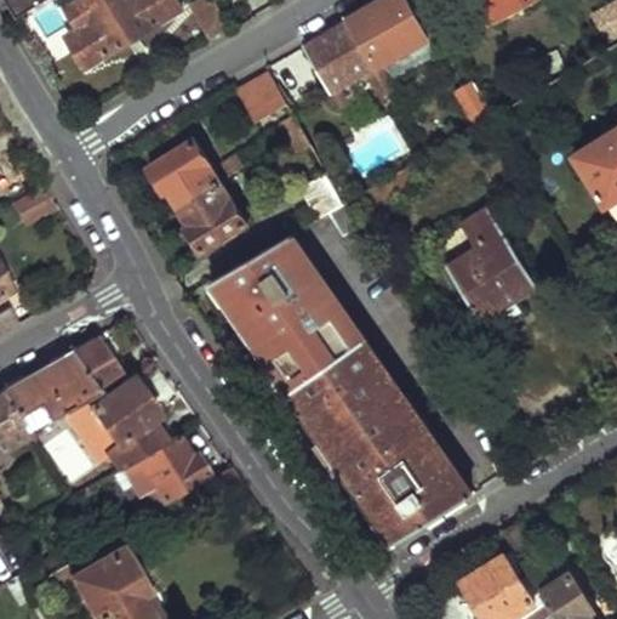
[(6,0),(17,17),(44,0),(6,0)]
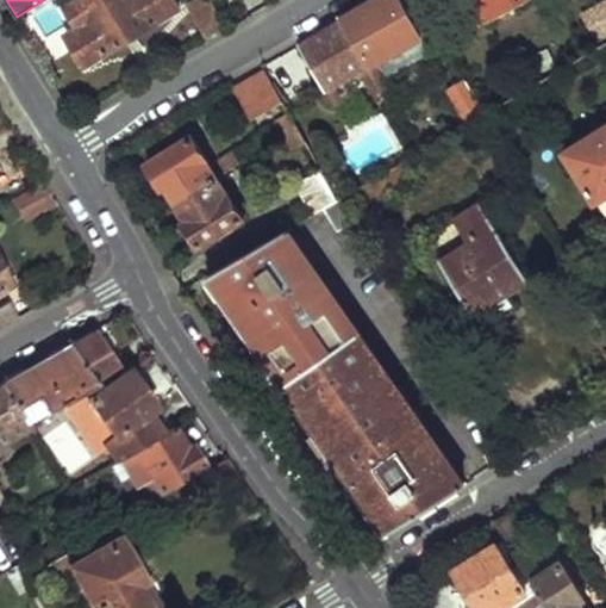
[(80,0),(64,10),(76,30),(63,39),(83,68),(176,11),(169,0),(80,0)]
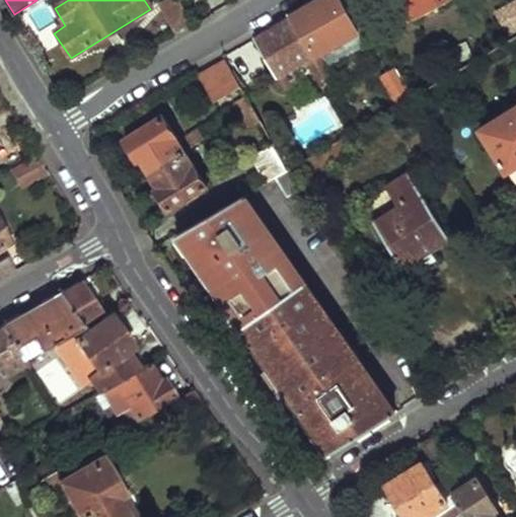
[(161,0),(156,4),(173,32),(188,22),(174,0),(161,0)]
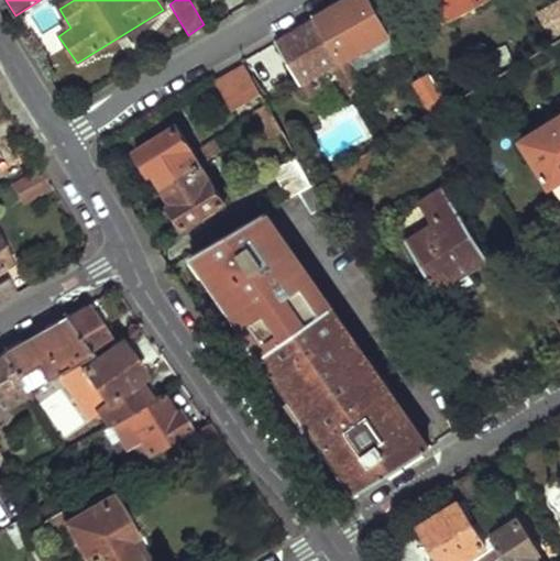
[(314,19),(347,73),(358,91),(366,87),(350,59),(387,35),(366,0),(347,0),(339,4),(314,19)]
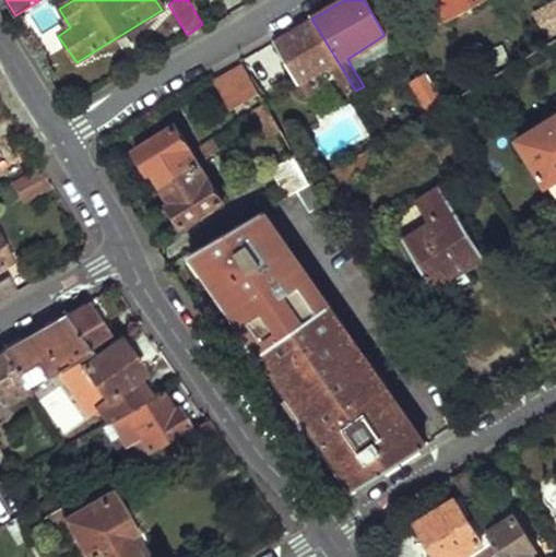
[(382,0),(389,11),(405,0),(415,0),(421,9),(435,1),(445,19),(478,0),(382,0)]
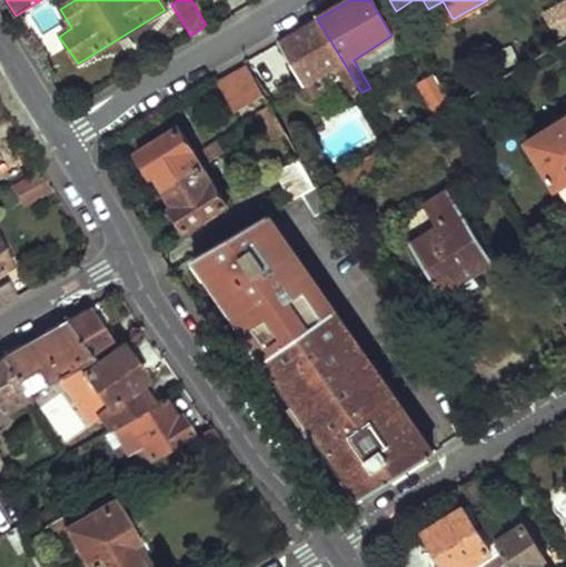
[(565,0),(556,7),(565,23),(565,0)]
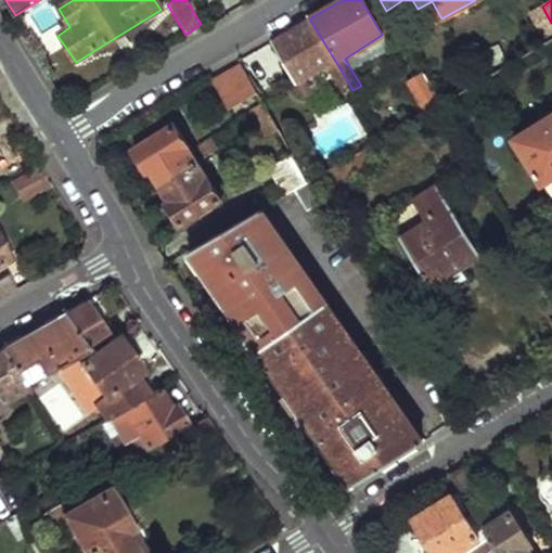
[(548,41),(551,38),(551,23),(542,7),(530,13),(548,41)]
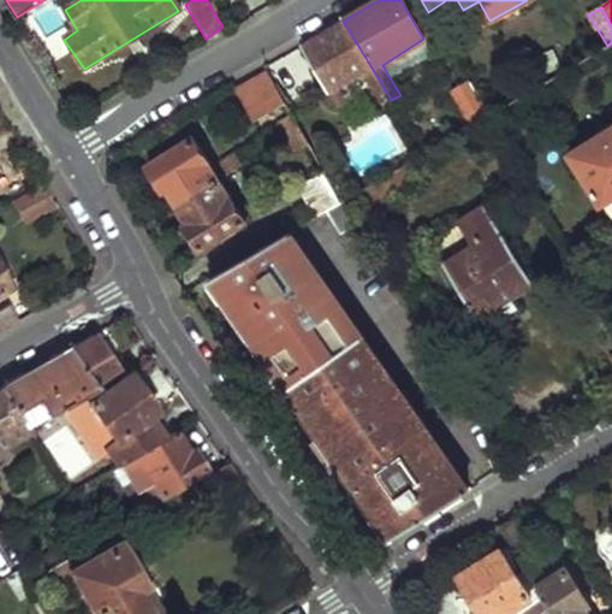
[(301,46),(339,107),(355,98),(344,82),(363,71),(372,84),(379,80),(343,21),(325,31),(301,46)]
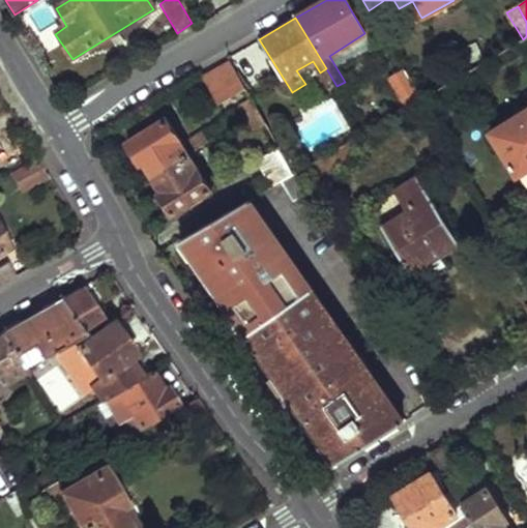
[(201,78),(216,106),(243,88),(228,62),(201,78)]
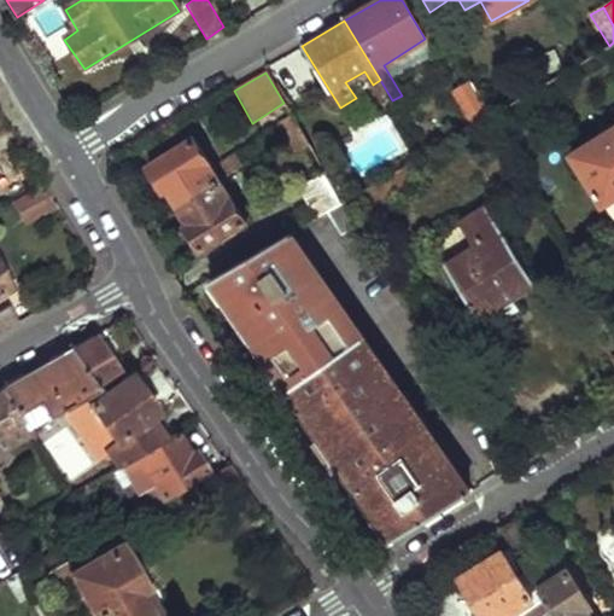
[(455,93),(474,126),(491,116),(472,82),(455,93)]
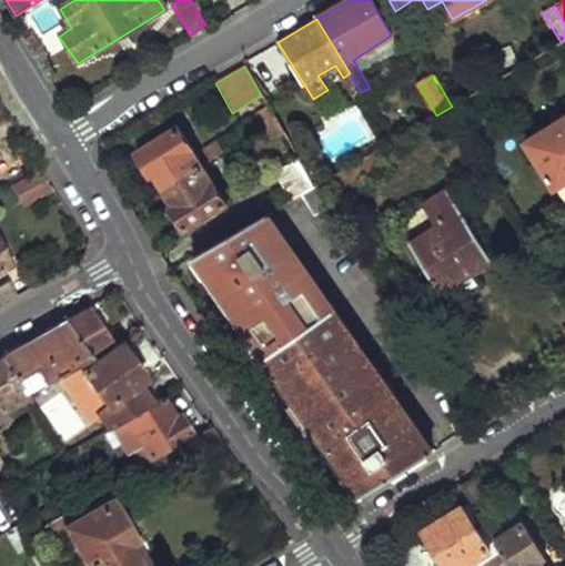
[(258,112),(265,125),(276,120),(269,107),(258,112)]
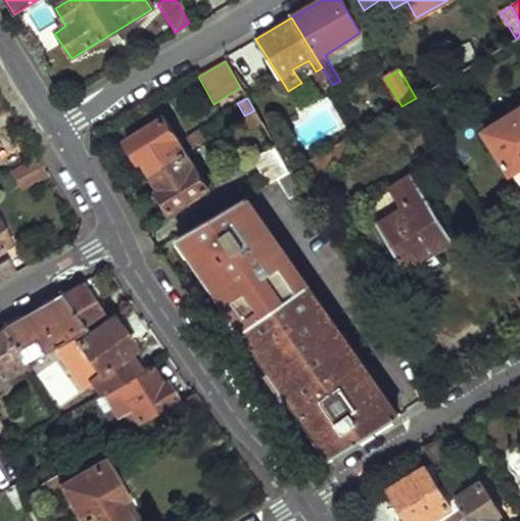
[(519,167),(519,107),(483,131),(509,174),(519,167)]
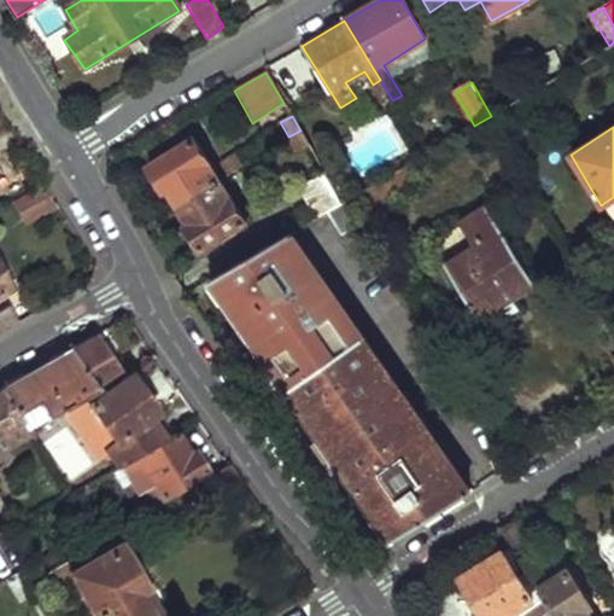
[(288,137),(297,151),(309,144),(300,131),(288,137)]
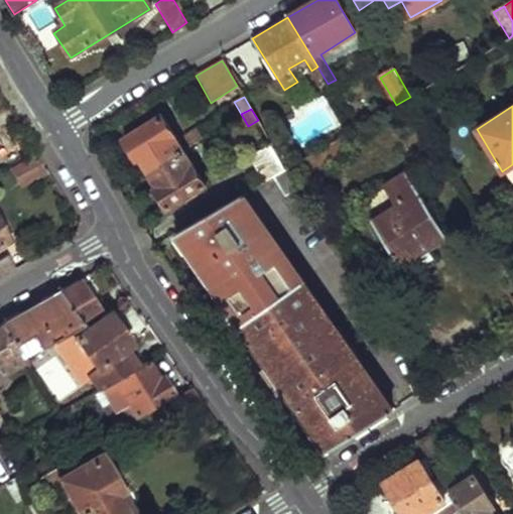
[(124,139),(136,159),(140,157),(149,171),(183,150),(161,116),(124,139)]
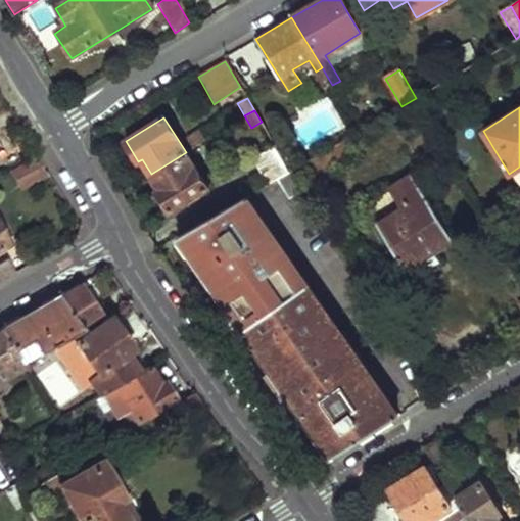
[(250,158),(267,185),(277,180),(291,171),(275,144),(250,158)]
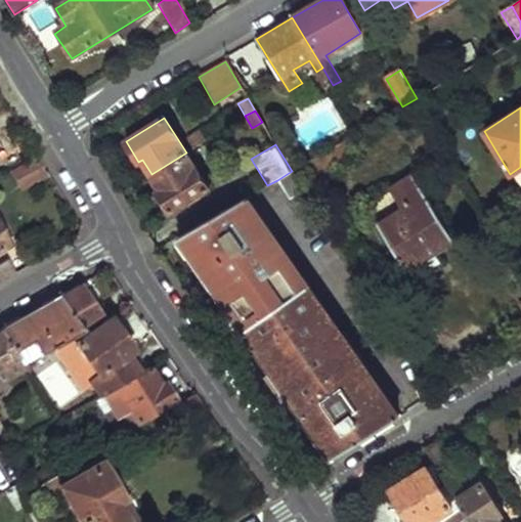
[(157,191),(169,211),(208,187),(186,153),(152,174),(161,188),(157,191)]
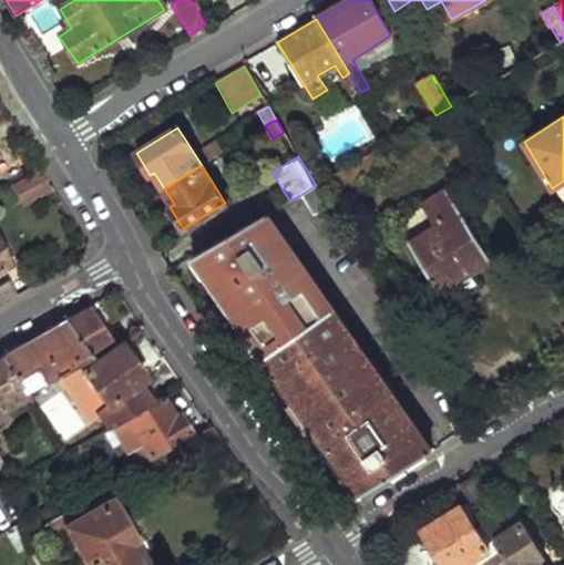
[(48,194),(38,174),(11,188),(22,207),(48,194)]
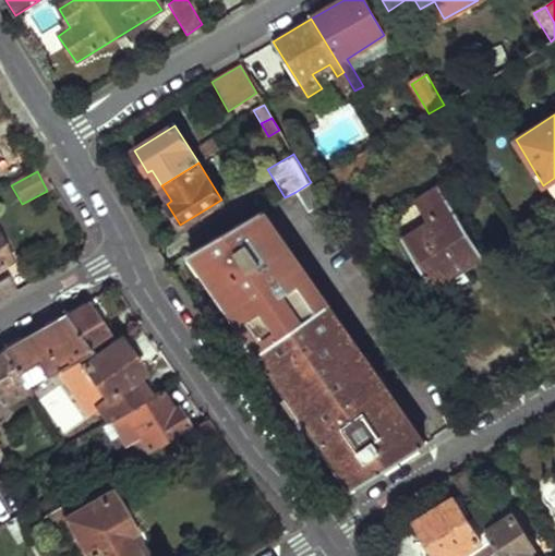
[(324,204),(311,182),(296,192),(309,214),(324,204)]
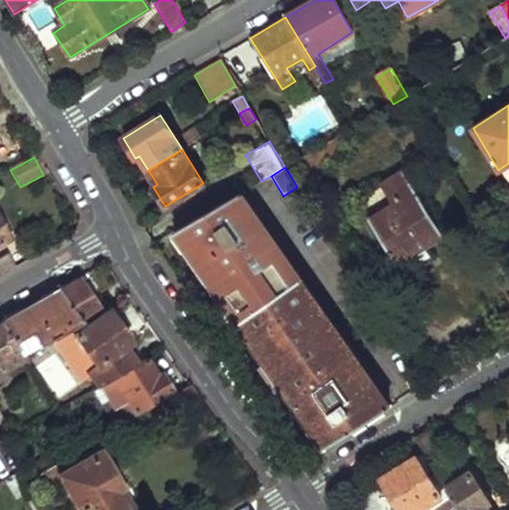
[(369,221),(398,268),(445,240),(417,192),(369,221)]
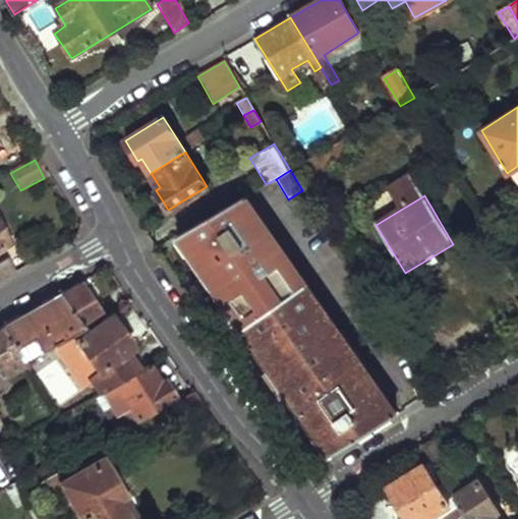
[(176,237),(329,457),(395,417),(244,197),(176,237)]
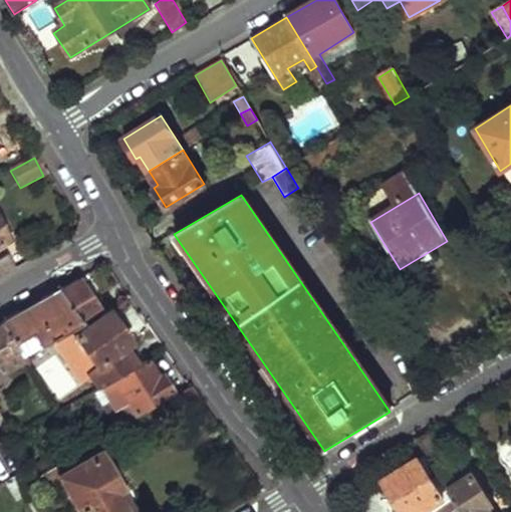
[(0,246),(11,241),(0,221),(0,246)]
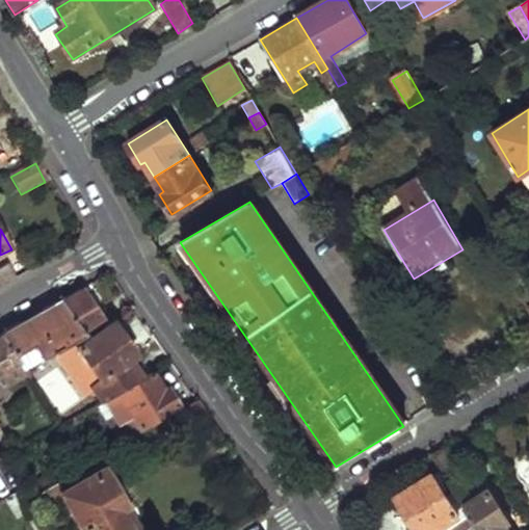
[(78,290),(59,300),(83,336),(109,319),(105,312),(97,316),(78,290)]
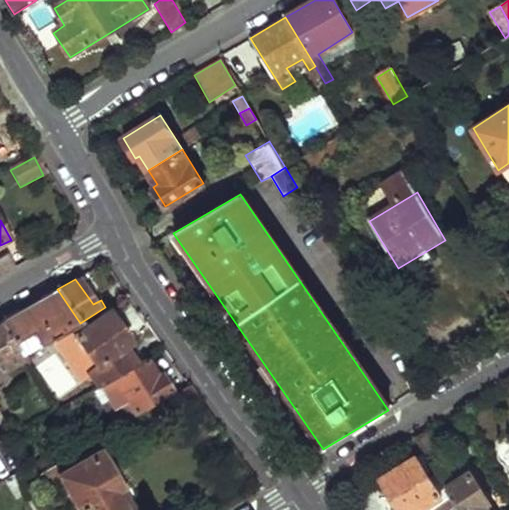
[(1,321),(18,350),(22,356),(52,339),(67,330),(80,323),(57,289),(1,321)]
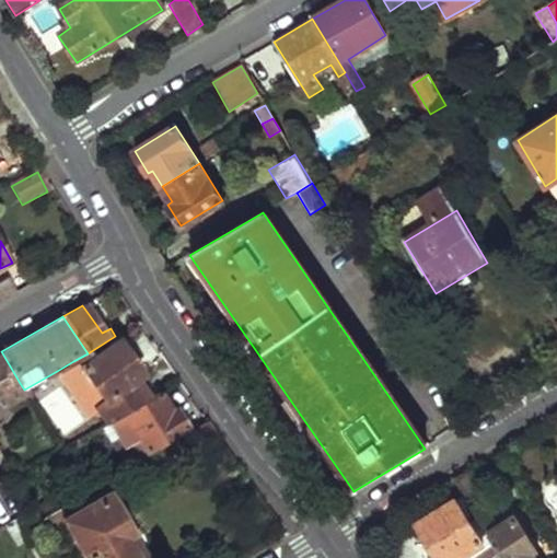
[(86,384),(99,403),(93,405),(105,423),(106,422),(146,399),(130,376),(138,371),(116,339),(76,364),(73,361),(57,371),(71,394),(86,384)]
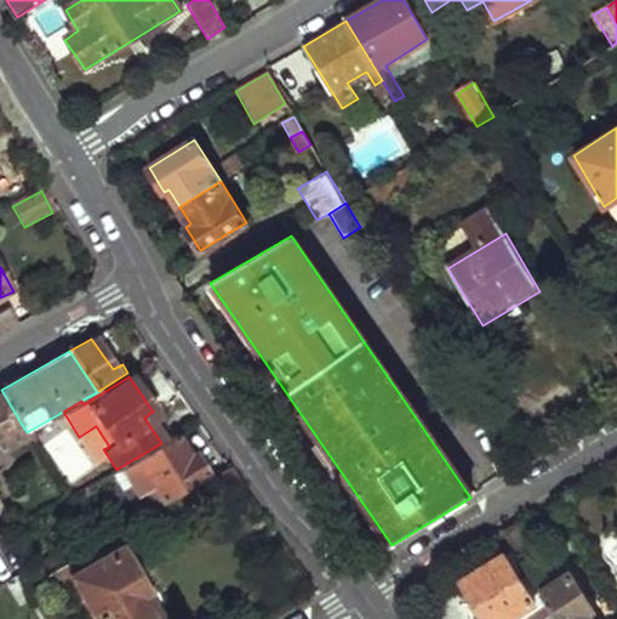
[(0,437),(22,425),(1,390),(0,391),(0,437)]
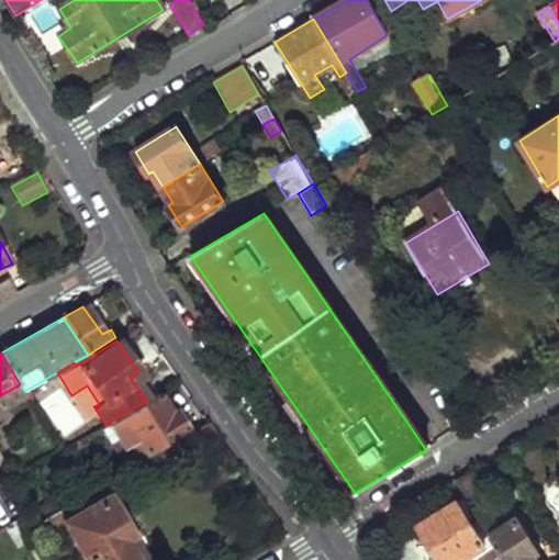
[(110,446),(124,468),(186,430),(183,427),(190,424),(182,411),(177,414),(176,410),(169,413),(157,394),(146,401),(107,424),(118,441),(110,446)]
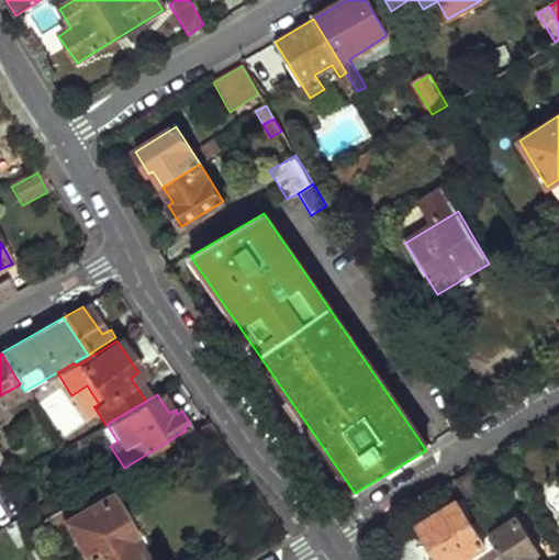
[(165,448),(169,456),(176,452),(181,461),(219,439),(207,423),(165,448)]
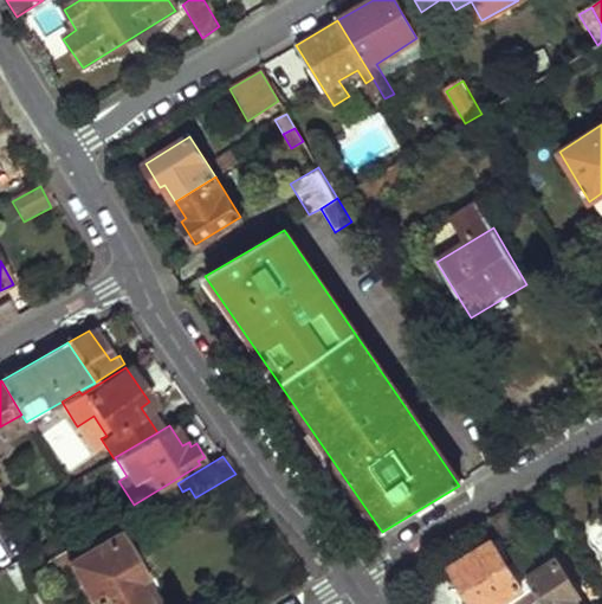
[(71,564),(94,603),(155,603),(117,537),(71,564)]
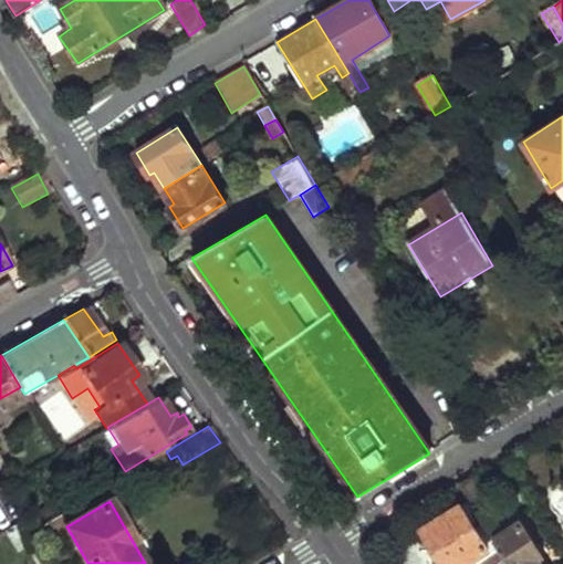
[(416,531),(437,563),(506,563),(492,542),(471,510),(466,501),(416,531)]
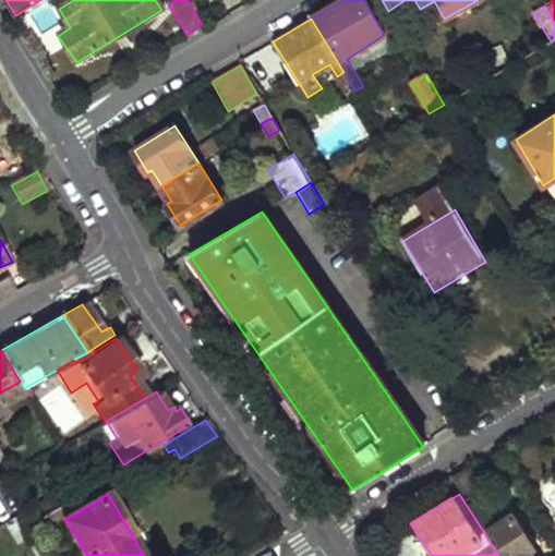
[(33,523),(39,535),(65,519),(59,508),(33,523)]
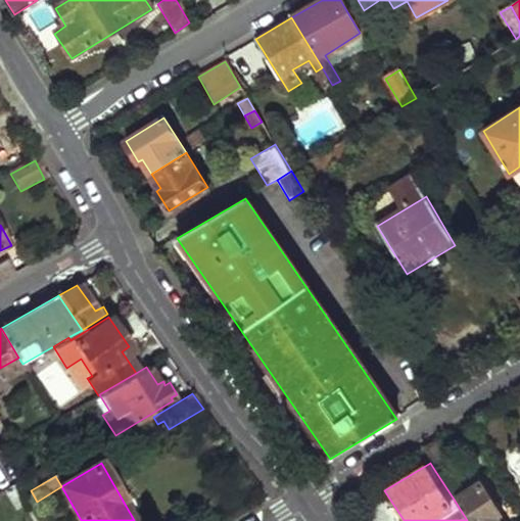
[(11,486),(15,493),(29,486),(24,478),(11,486)]
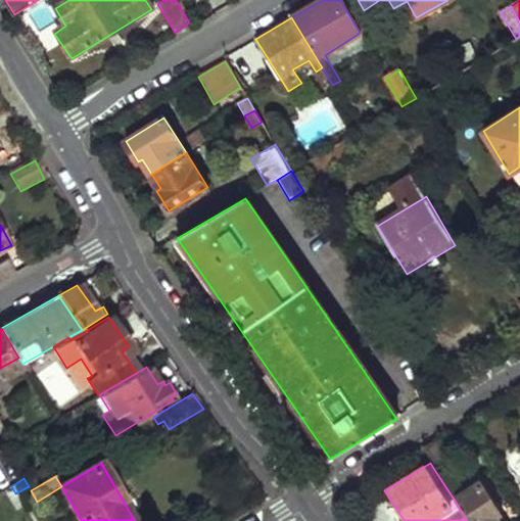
[(480,483),(455,501),(467,520),(504,520),(480,483)]
